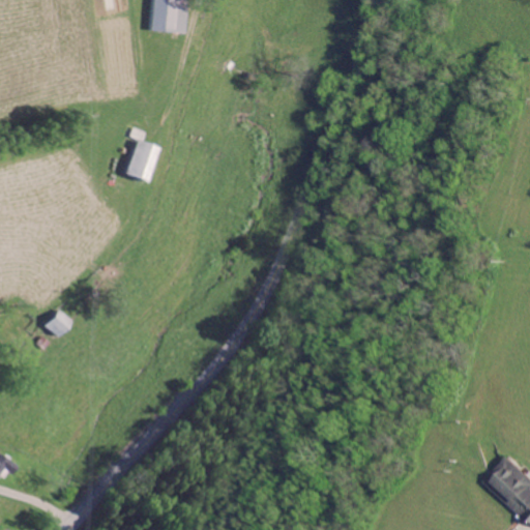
[(184,32),(187,0),(154,0),(151,28),(184,32)]
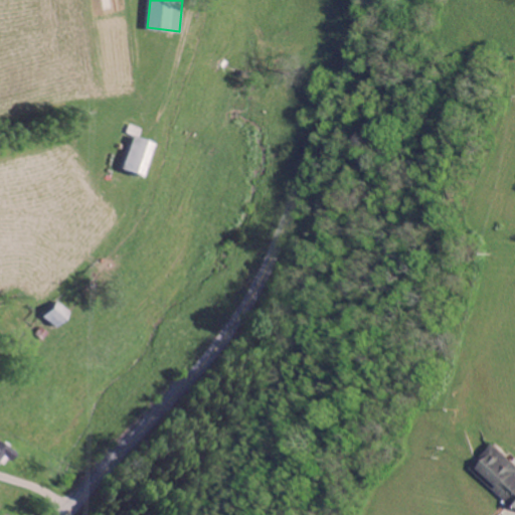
[(156,142),(134,136),(124,169),(146,176),(156,142)]
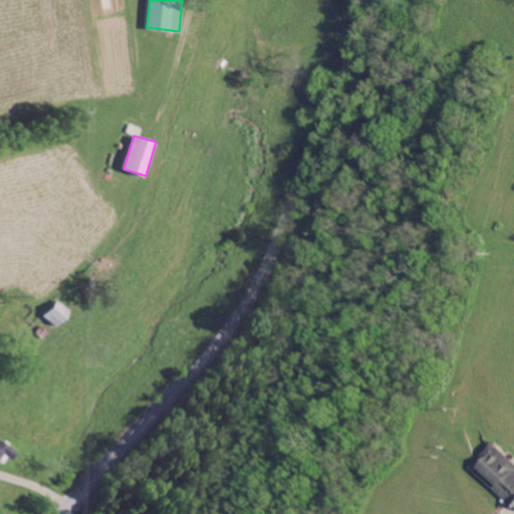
[(72,306),(56,300),(48,318),(64,325),(72,306)]
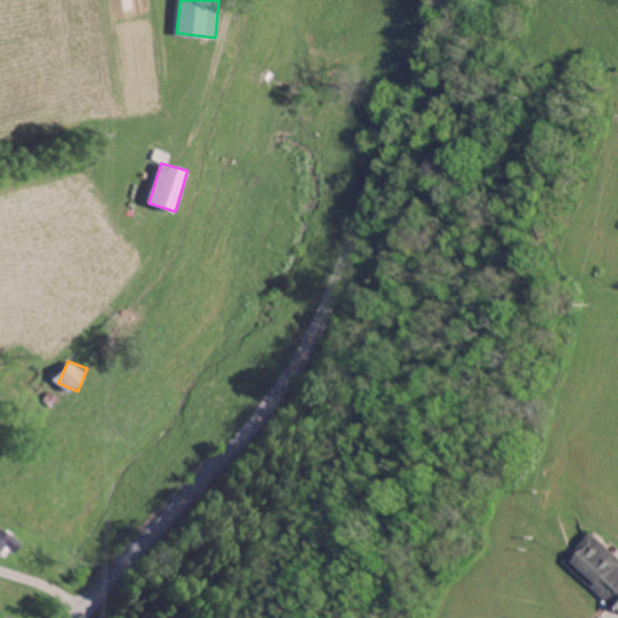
[(0,553),(4,555),(10,544),(18,549),(24,541),(0,525),(0,553)]
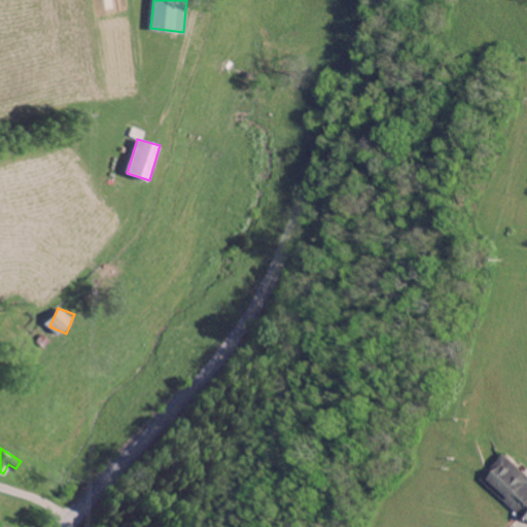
[(488,479),(525,514),(519,520),(526,526),(526,467),(512,454),(488,479)]
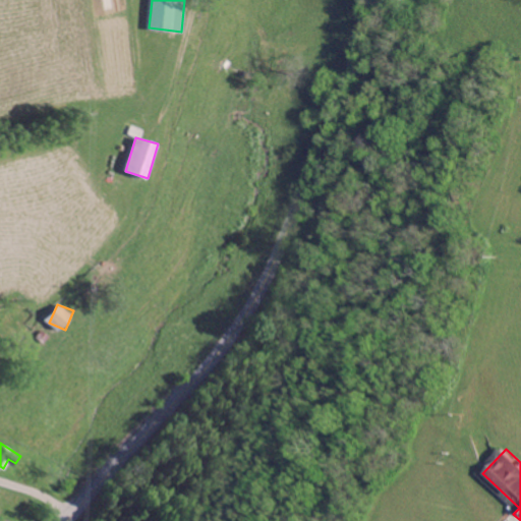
All buildings are outlined.
